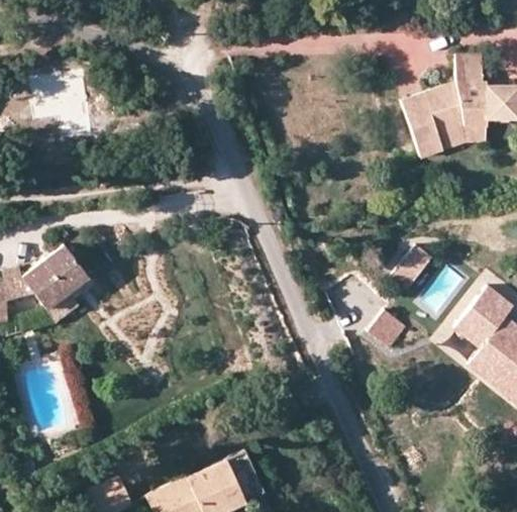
[(466,121),(487,122),(487,118),(493,114),(516,113),(516,82),(487,83),(482,78),(480,53),(452,54),(454,83),(398,103),(421,159),(442,150),(435,132),(466,121)]
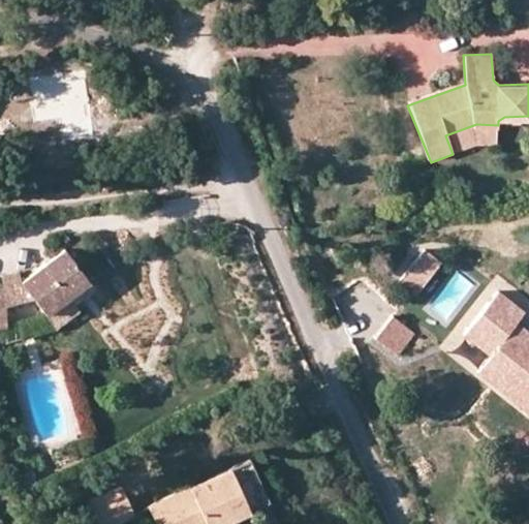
[(85,74),(26,82),(32,127),(58,124),(60,146),(93,142),(85,74)]
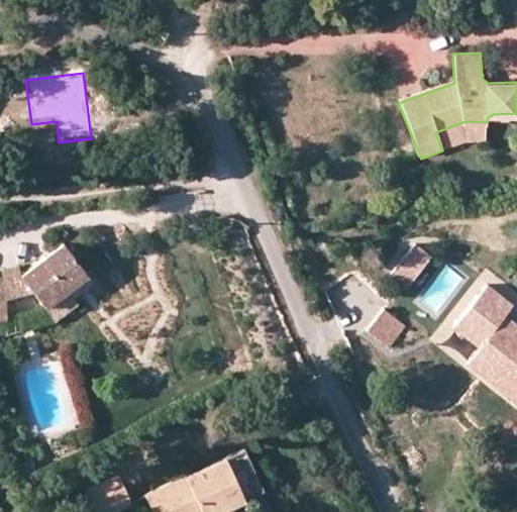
[(488,141),(487,122),(466,121),(435,132),(442,150),(467,141),(488,141)]
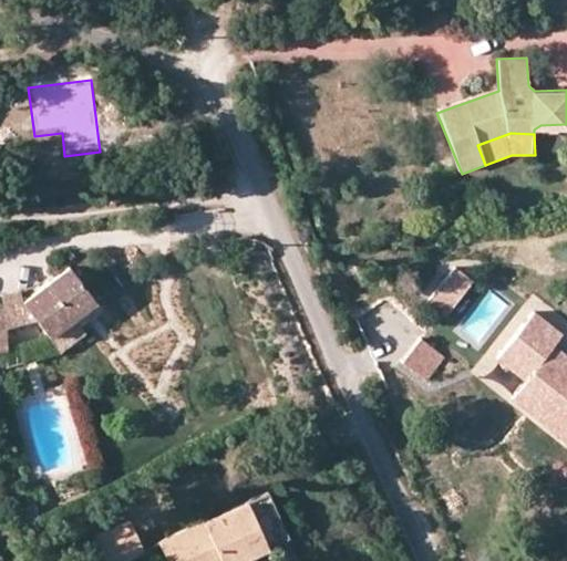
[(456,272),(428,304),(443,318),(471,286),(456,272)]
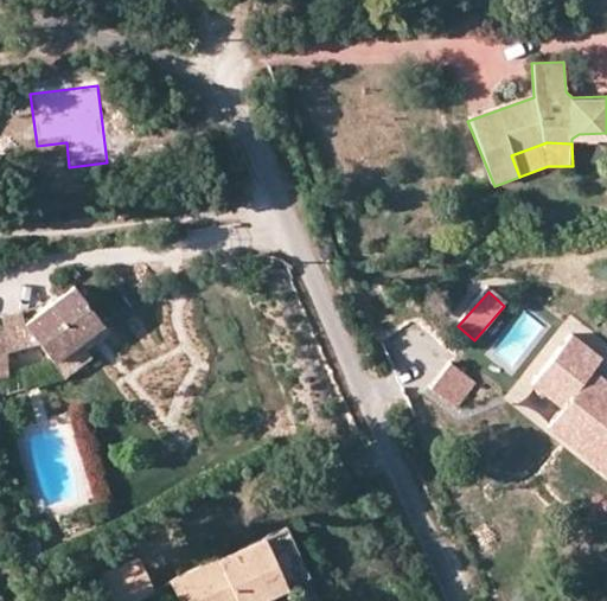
[(74,347),(81,355),(104,337),(70,293),(32,323),(23,328),(7,330),(5,330),(0,330),(0,378),(10,377),(7,356),(37,346),(52,363),(74,347)]
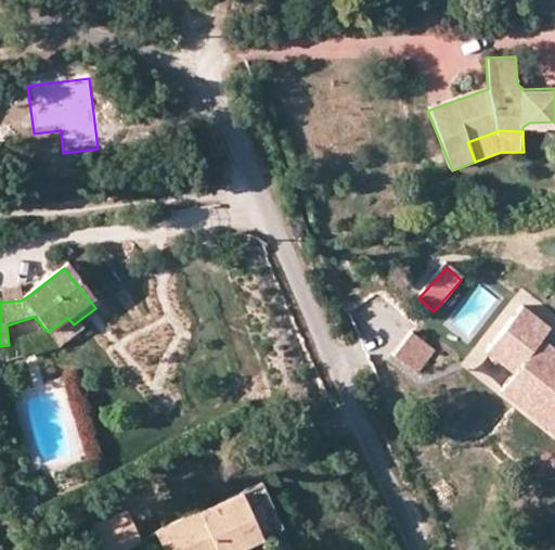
[(3,289),(7,302),(21,301),(29,295),(24,282),(3,289)]
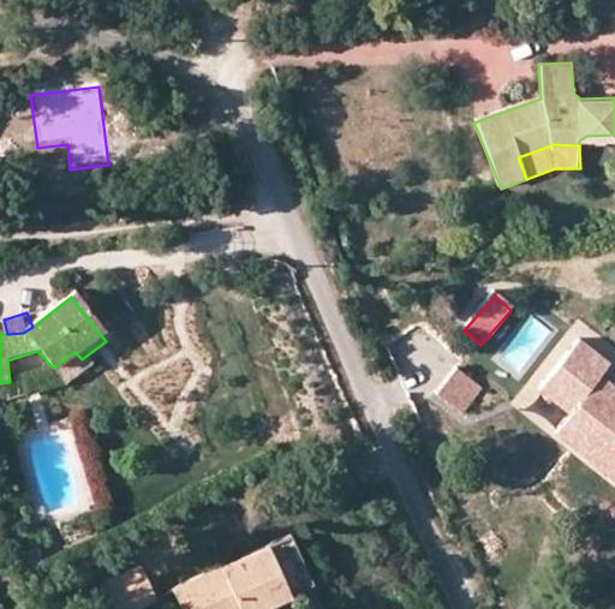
[(585,436),(614,458),(614,394),(597,381),(609,365),(579,342),(541,393),(571,416),(555,436),(574,451),(585,436)]
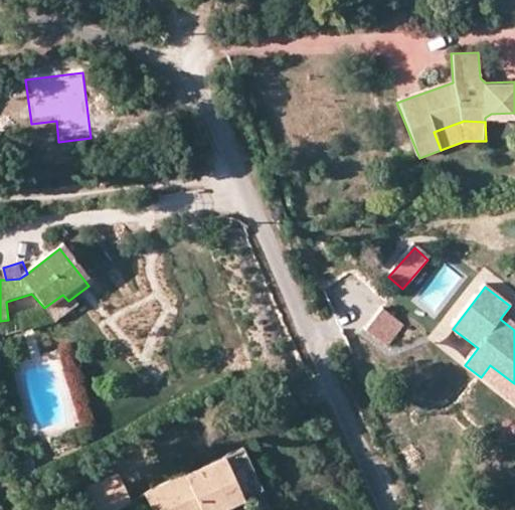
[(73,308),(68,301),(62,295),(44,308),(56,322),(73,308)]
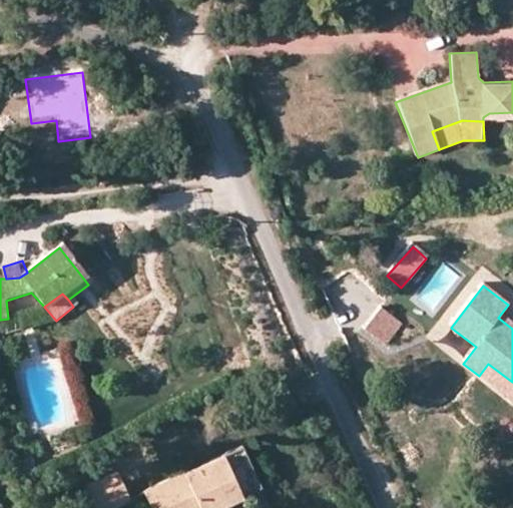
[(382,310),(363,330),(383,349),(402,328),(382,310)]
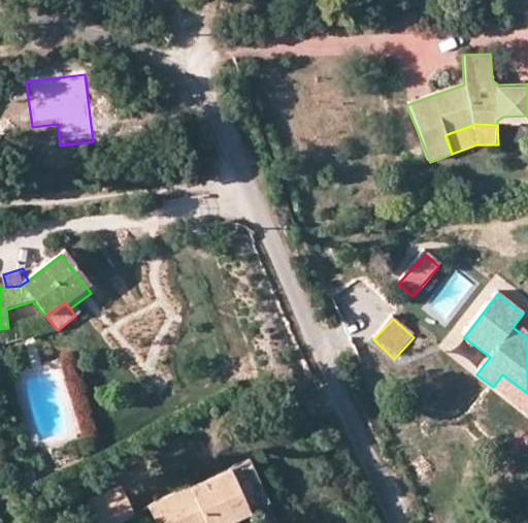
[(527,413),(527,393),(502,374),(493,387),(527,413)]
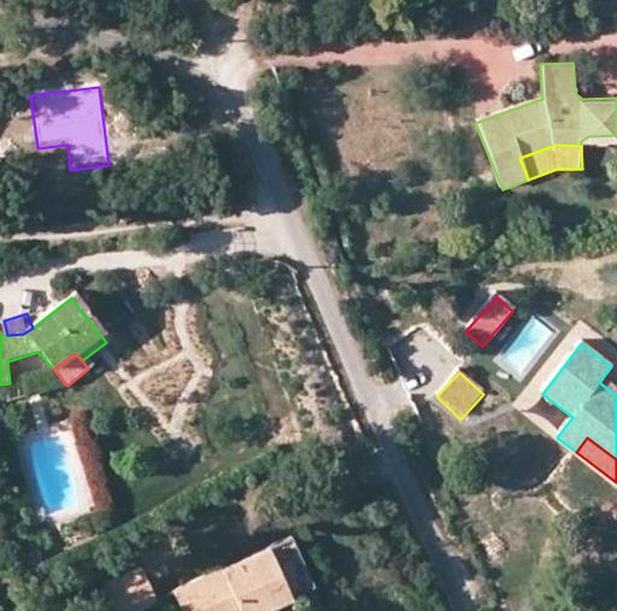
[(276,610),(323,589),(298,536),(176,592),(184,610),(276,610)]
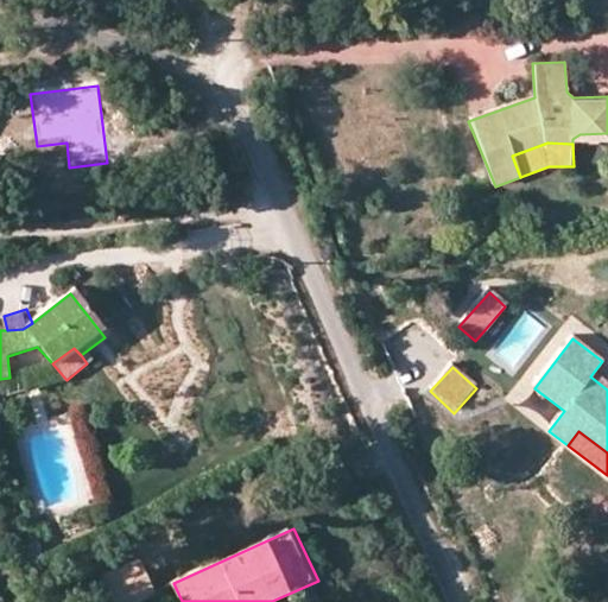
[(139,601),(152,596),(138,565),(102,581),(112,601),(139,601)]
